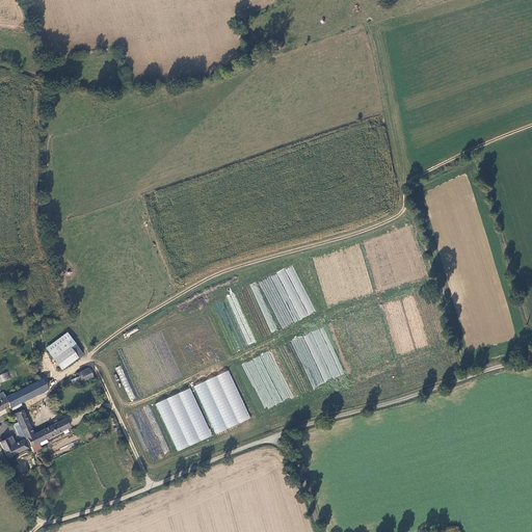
[(267,322),(270,331),(276,330),(273,320),(267,322)]
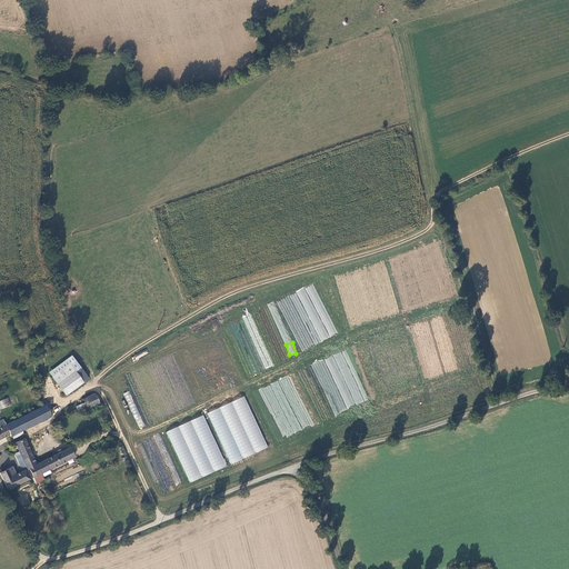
[(313,363),(332,415),(368,401),(363,391),(359,392),(349,365),(351,363),(347,351),(313,363)]
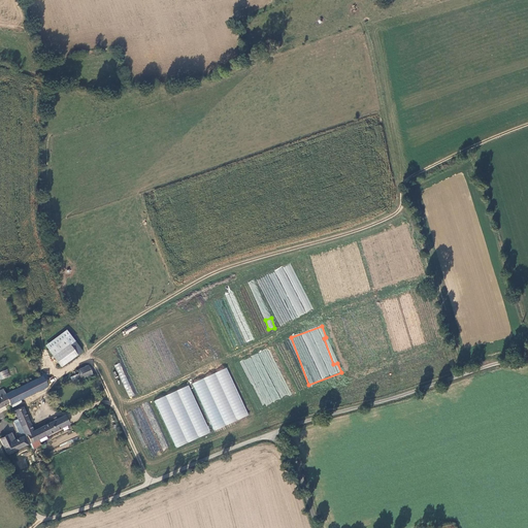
[(66,330),(44,344),(60,367),(81,352),(66,330)]
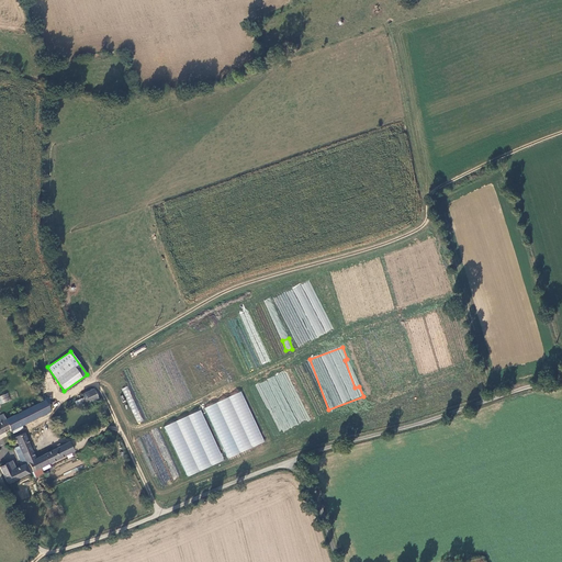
[(284,373),(256,383),(263,405),(269,401),(279,401),(279,405),(270,408),(269,408),(278,431),(280,431),(311,420),(310,420),(301,397),(299,400),(301,405),(295,398),(296,403),(296,409),(291,409),(283,400),(283,396),(282,391),(280,389),(271,389),(277,388),(288,388),(288,384),(291,382),(285,375),(284,373)]
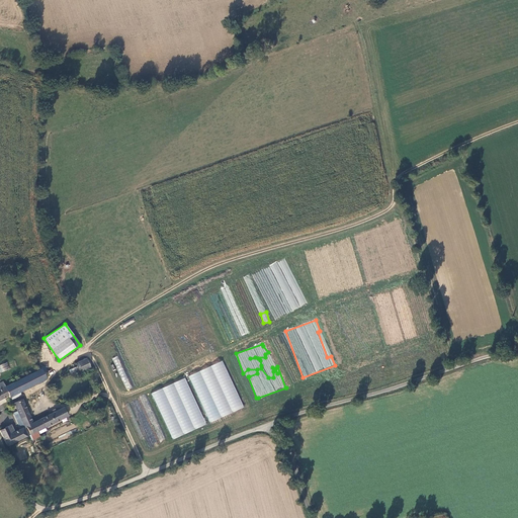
[(119,355),(113,357),(125,391),(131,389),(119,355)]
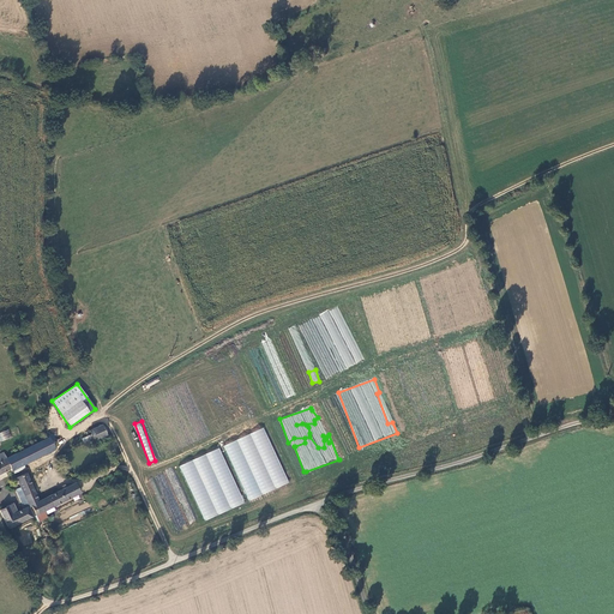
[(90,431),(94,440),(107,434),(102,425),(90,431)]
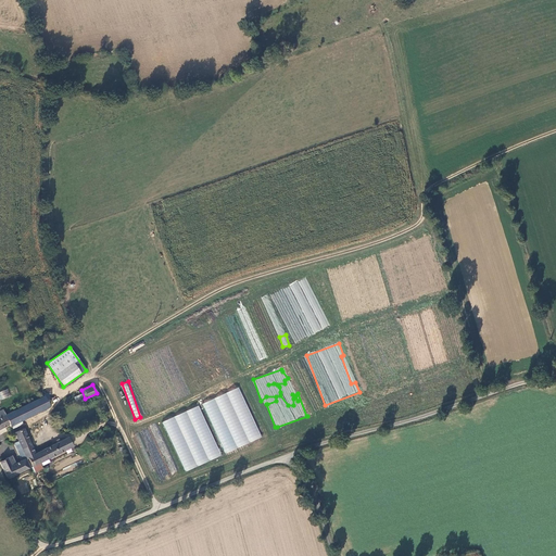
[(240,388),(203,402),(224,453),(261,439),(240,388)]
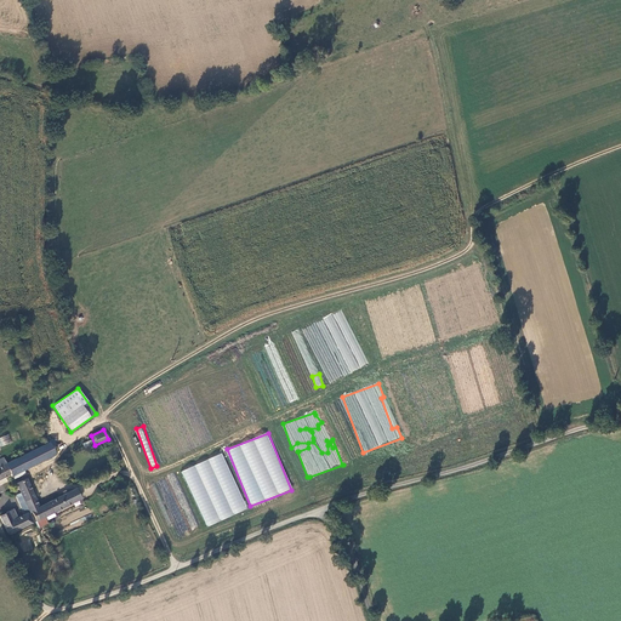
[(9,434),(0,437),(0,446),(12,443),(9,434)]
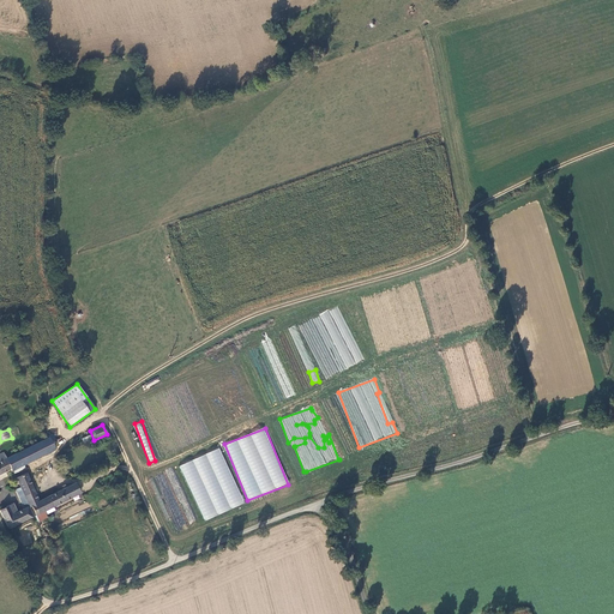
[(11,469),(10,469),(11,471),(12,470),(54,449),(50,441),(54,439),(52,433),(47,435),(48,438),(6,459),(11,469)]
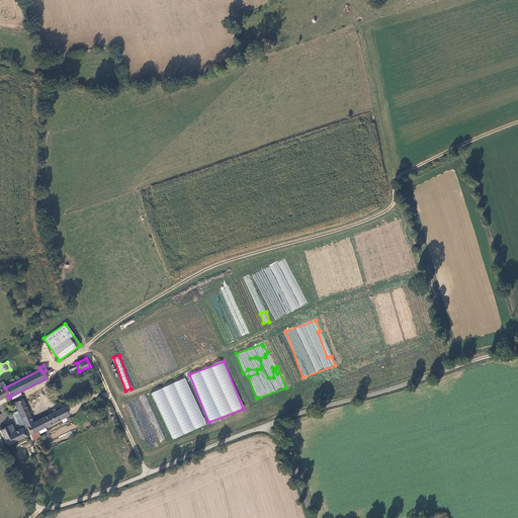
[(171,439),(205,425),(186,378),(152,392),(171,439)]
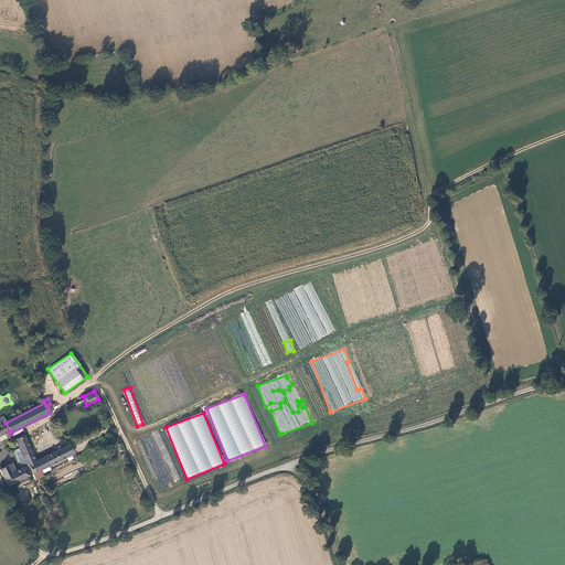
[(0,436),(9,432),(10,432),(6,423),(2,417),(0,417),(0,436)]
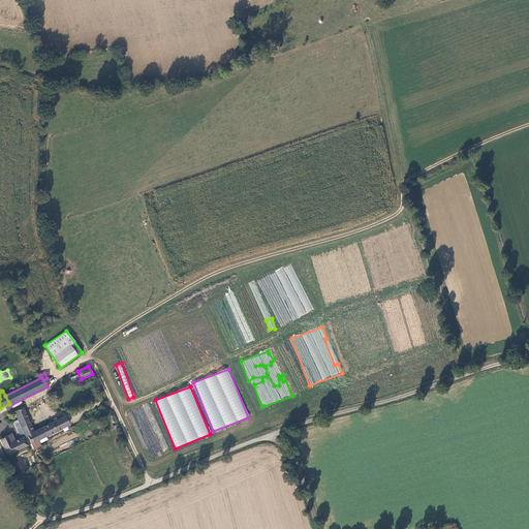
[(31,444),(37,440),(69,425),(64,416),(57,421),(56,417),(53,418),(55,422),(33,432),(33,430),(23,408),(13,412),(18,421),(21,426),(26,436),(27,436),(31,444)]
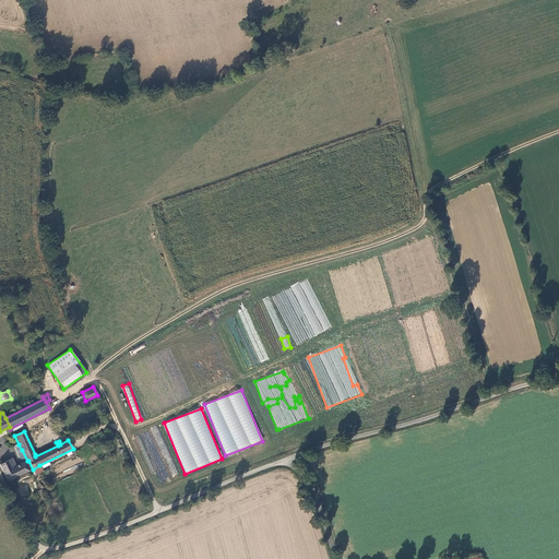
[(18,452),(22,463),(27,461),(22,450),(18,452)]
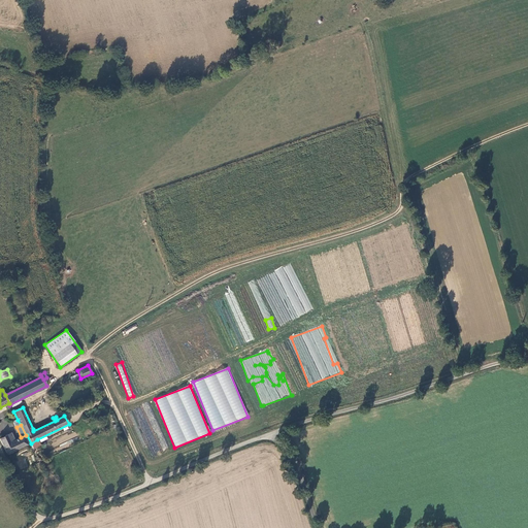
[(0,438),(0,439),(7,455),(30,443),(26,435),(21,437),(14,440),(10,433),(0,438)]
